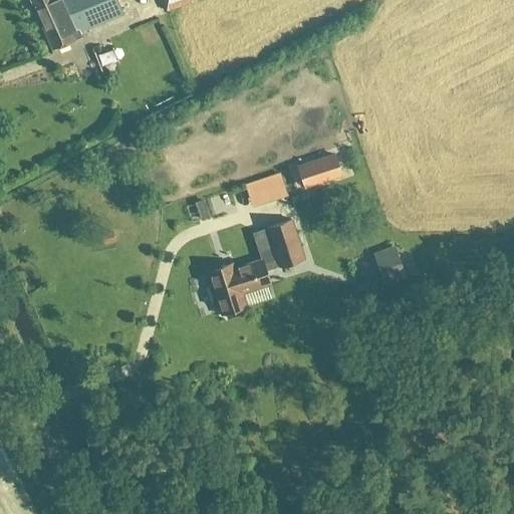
[(29,0),(39,23),(97,0),(29,0)]
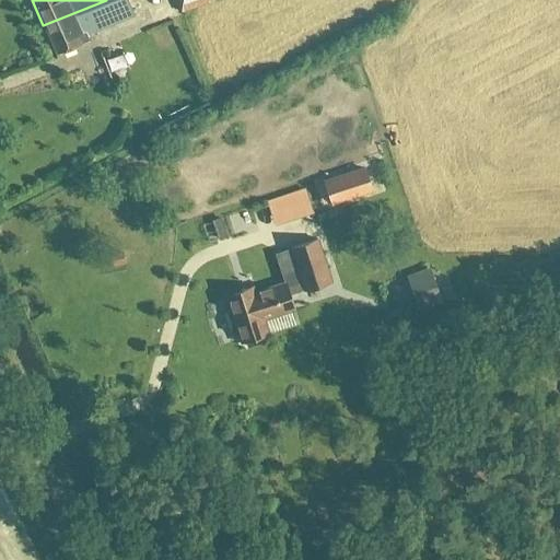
[(127,0),(106,0),(43,25),(56,54),(89,41),(86,35),(133,14),(127,0)]
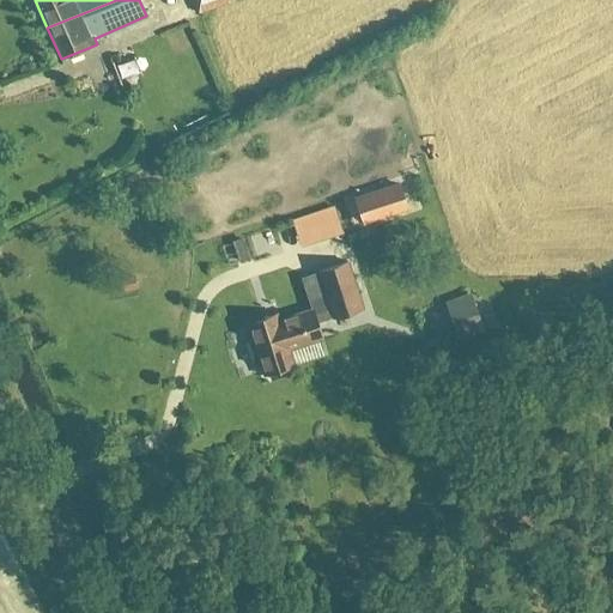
[(193,0),(198,12),(230,0),(193,0)]
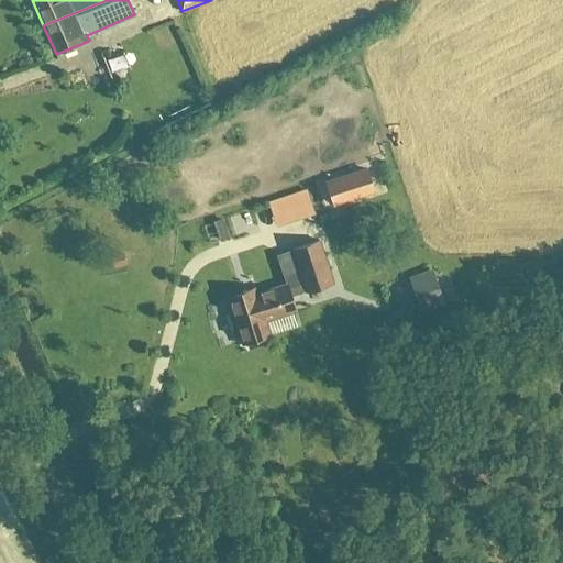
[(366,167),(324,180),(333,207),(375,192),(366,167)]
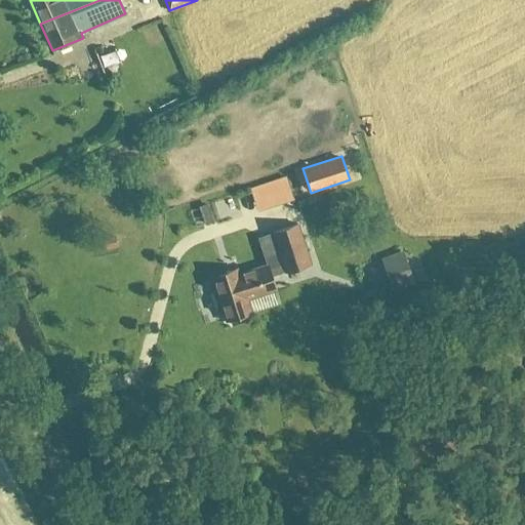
[(286,175),(249,188),(257,211),(294,198),(286,175)]
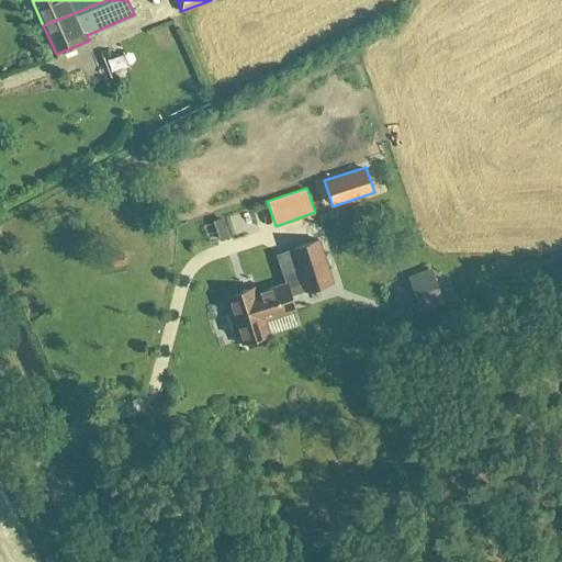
[(285,283),(256,292),(255,288),(225,296),(229,312),(227,313),(233,330),(235,330),(240,346),(246,345),(247,349),(266,344),(265,338),(269,336),(265,321),(293,312),(288,293),(303,289),(304,292),(333,283),(319,242),(292,250),(300,274),(284,280),(285,283)]
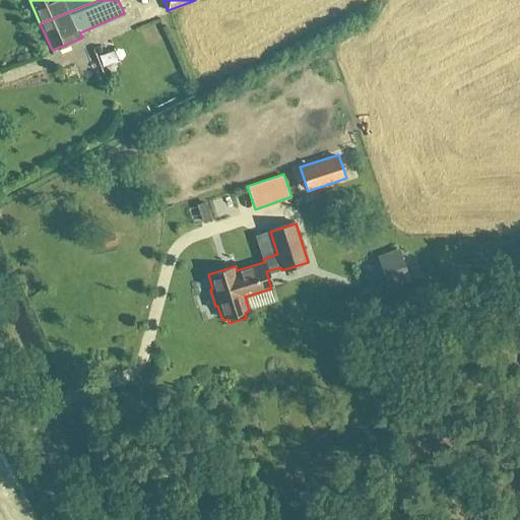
[(117,246),(114,235),(102,237),(105,249),(117,246)]
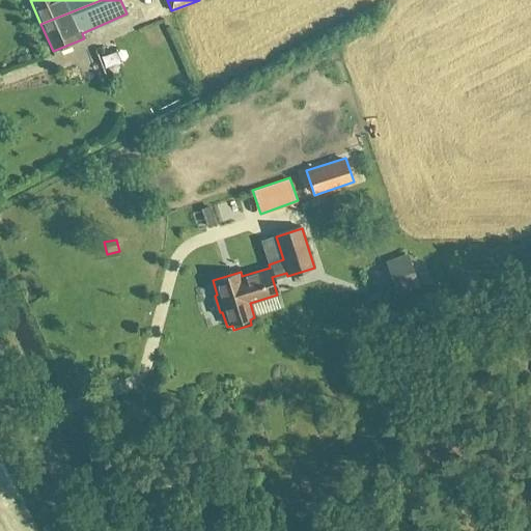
[(390,260),(400,289),(417,283),(407,254),(390,260)]
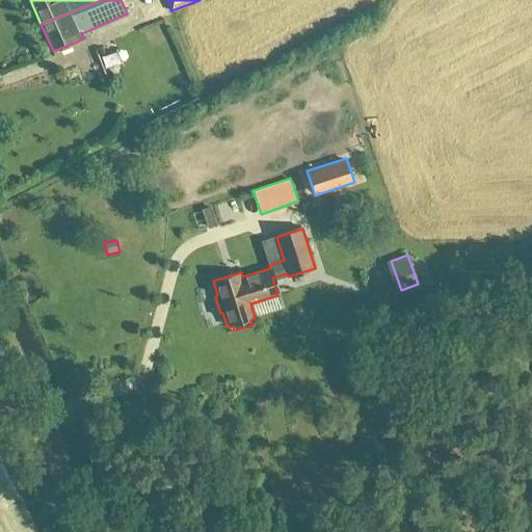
[(1,445),(0,445),(0,463),(9,484),(17,480),(1,445)]
